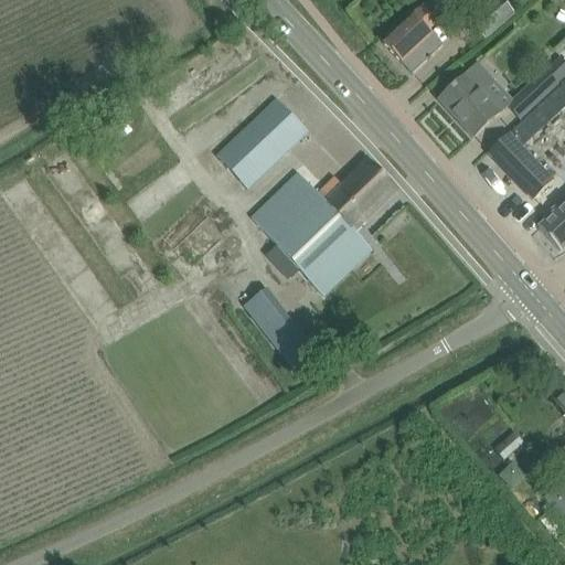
[(441,48),(427,31),(458,6),(452,0),(432,0),(382,44),(411,75),(426,61),(428,63),(430,61),(429,59),(441,48)]
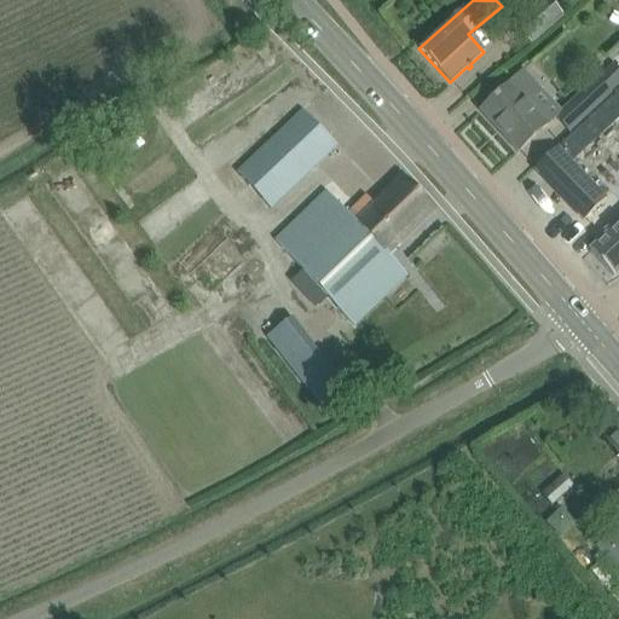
[(544,0),(516,23),(532,42),(562,18),(547,0),(544,0)]
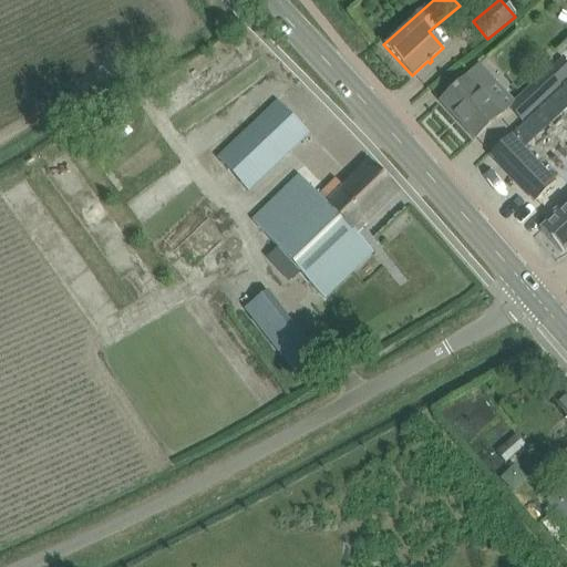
[(474,140),(508,109),(508,107),(512,104),(478,70),(468,79),(467,76),(440,102),(474,140)]
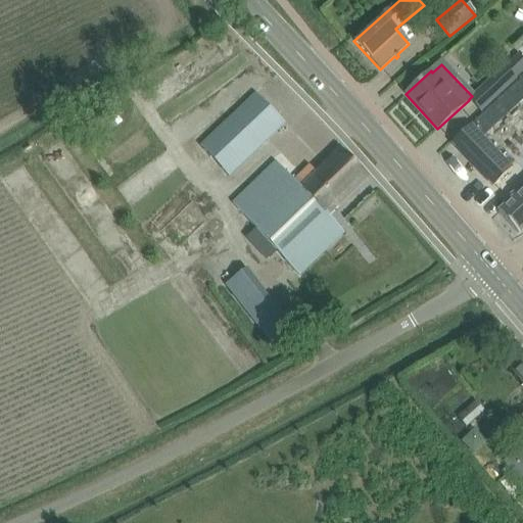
[(505,66),(472,96),(469,99),(469,100),(480,112),(517,79),(505,66)]
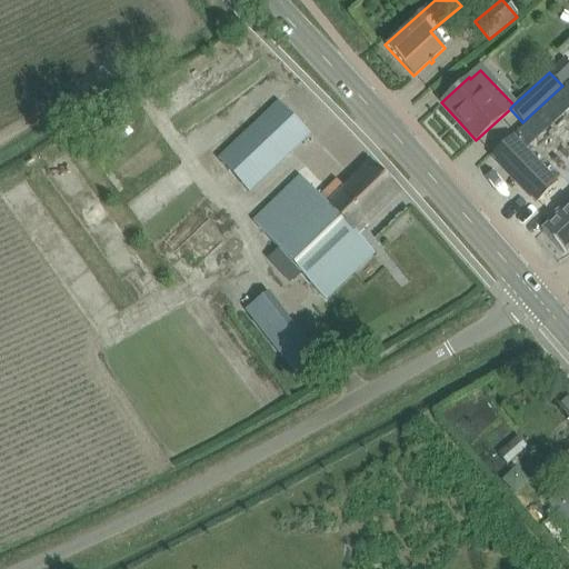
[(217,160),(248,193),(309,135),(278,102),(217,160)]
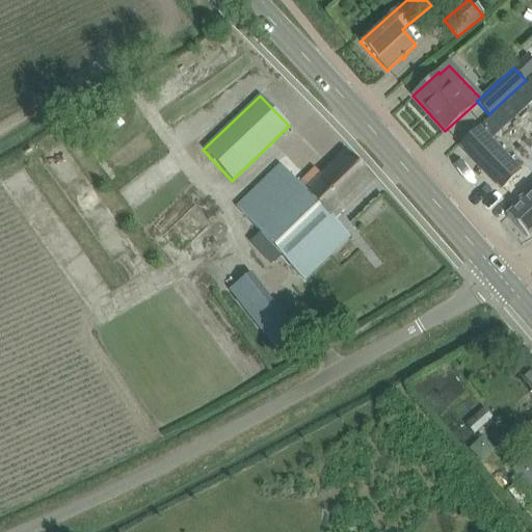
[(459,145),(502,190),(521,171),(478,128),(459,145)]
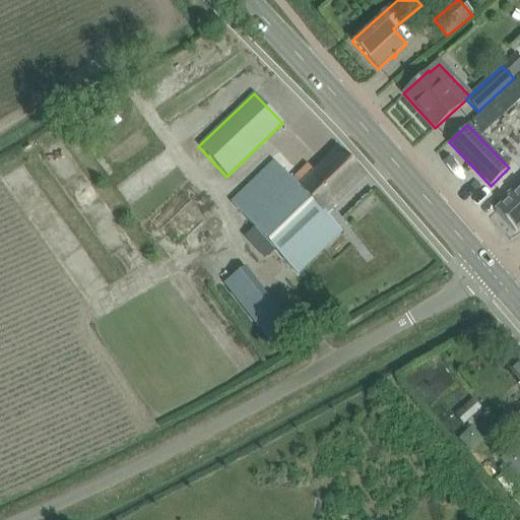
[(231,201),(256,229),(246,238),(265,259),(275,250),(298,273),(342,232),(325,213),(365,176),(338,149),(315,173),(308,166),(293,180),(274,160),(231,201)]
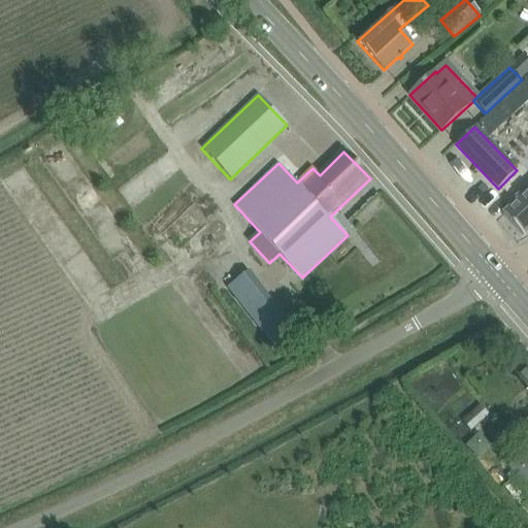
[(527,231),(527,190),(502,215),(523,236),(527,231)]
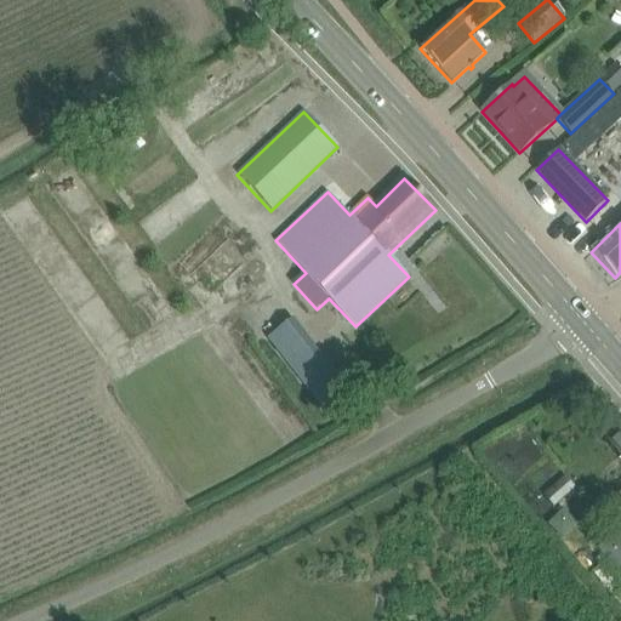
[(269,339),(334,421),(357,403),(292,320),(269,339)]
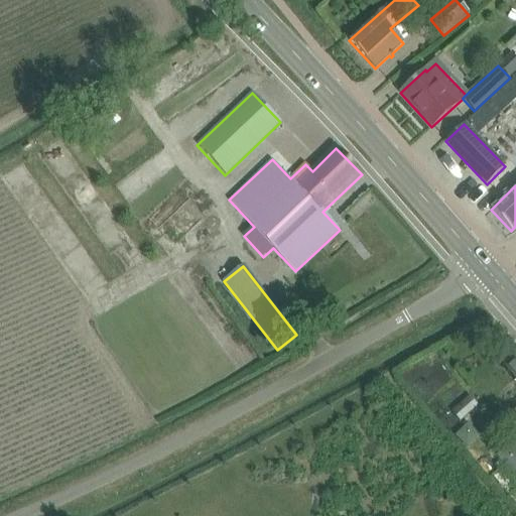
[(461,412),(469,424),(487,413),(479,400),(461,412)]
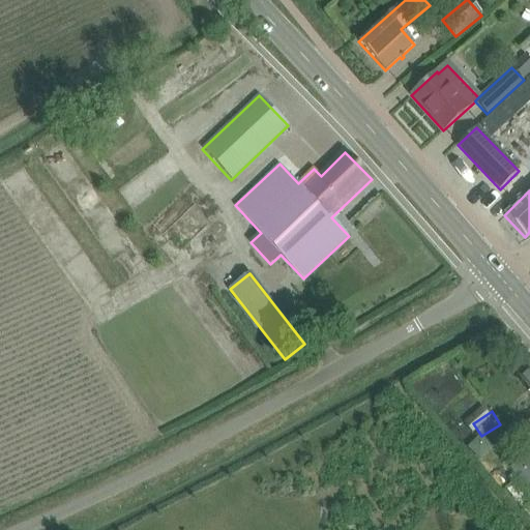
[(529,459),(527,455),(510,469),(529,492),(529,459)]
